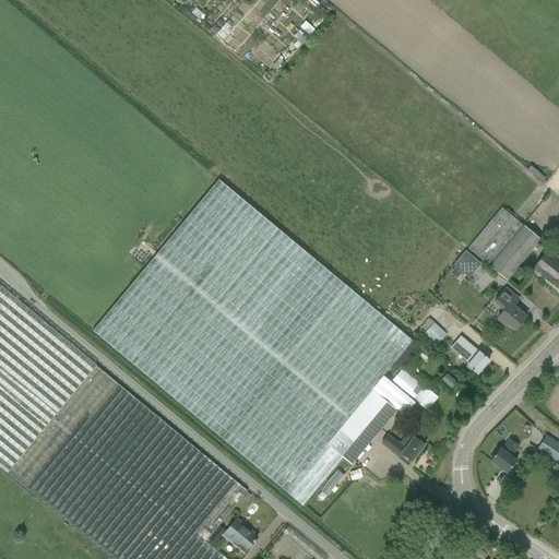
[(92,331),(302,506),(342,458),(351,464),(396,409),(371,390),(412,341),(218,179),(92,331)]
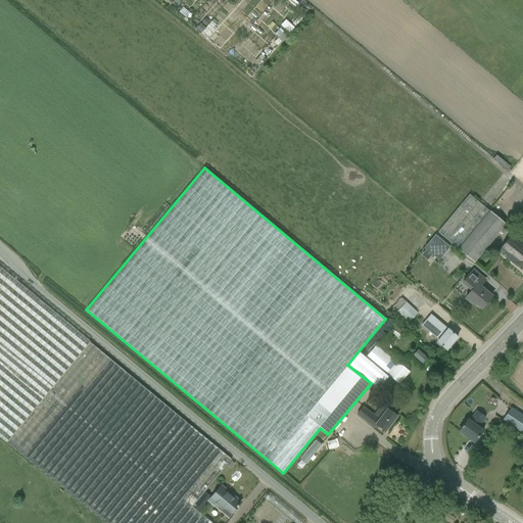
[(438,231),(459,248),(475,262),(506,224),(470,194),(438,231)]
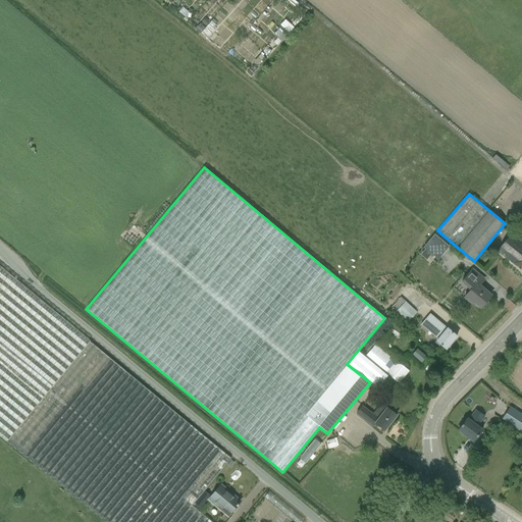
[(415,240),(430,253),(440,241),(425,227),(415,240)]
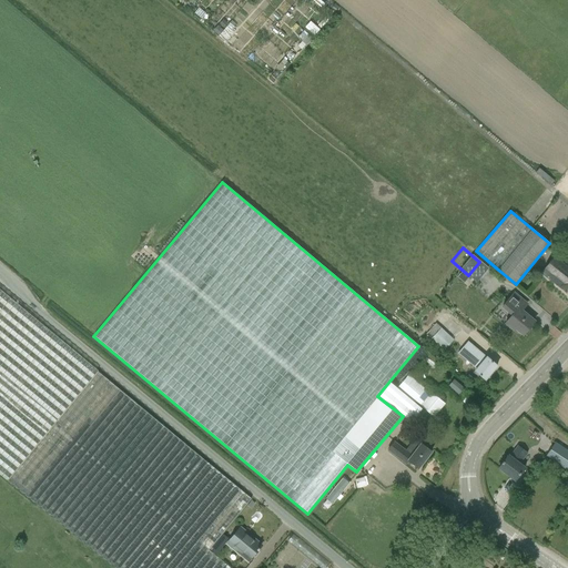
[(541,272),(567,294),(567,263),(557,254),(541,272)]
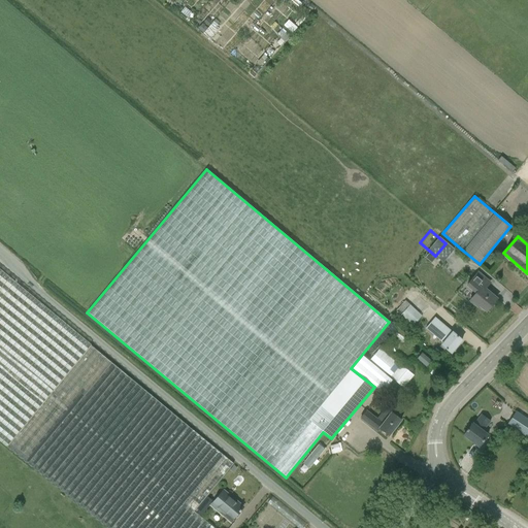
[(0,441),(42,475),(106,527),(204,527),(190,516),(233,463),(147,393),(0,269),(0,441)]
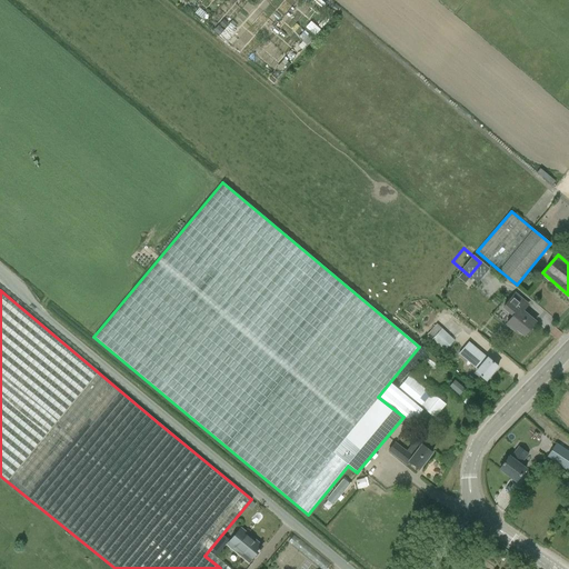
[(525,335),(536,321),(522,310),(528,303),(515,293),(503,306),(513,315),(507,323),(515,330),(517,328),(525,335)]
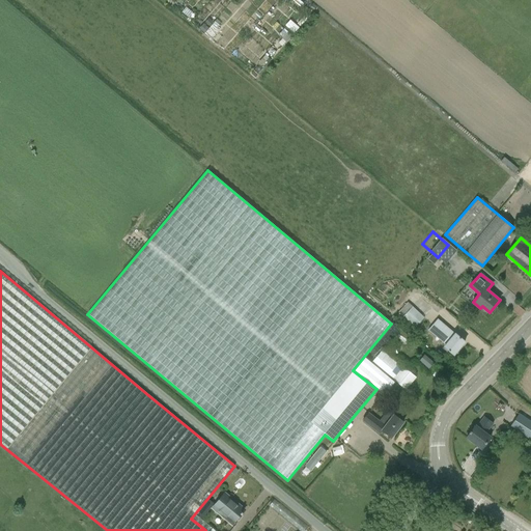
[(401,281),(385,301),(396,311),(413,291),(401,281)]
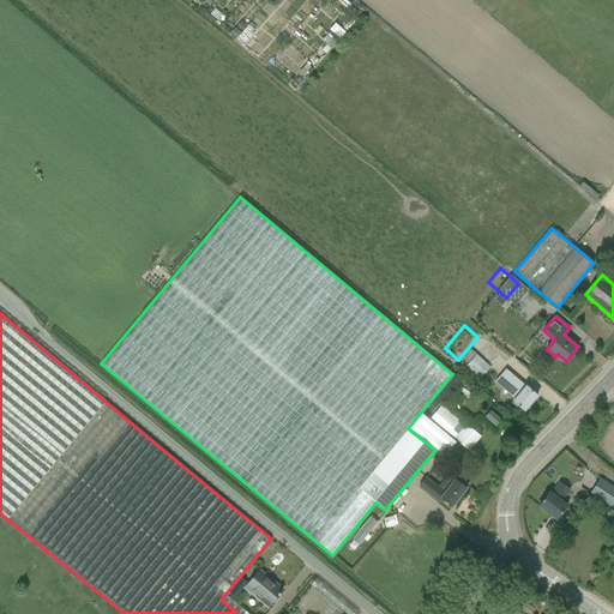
[(480,378),(491,367),(476,354),(465,366),(480,378)]
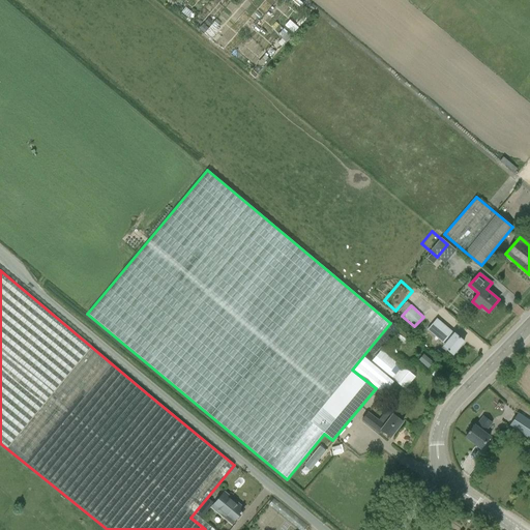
[(452,354),(464,342),(453,332),(453,333),(437,319),(428,329),(445,344),(443,346),(452,354)]
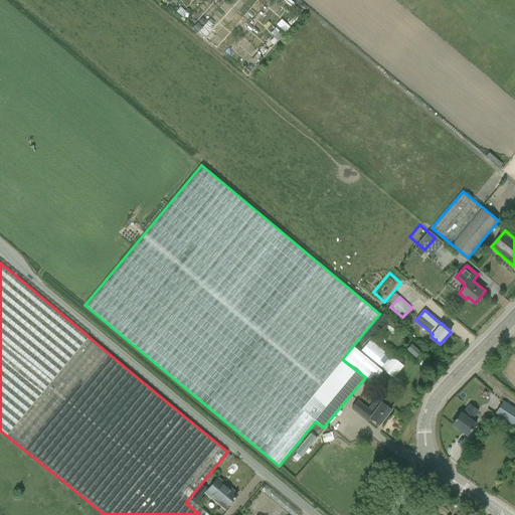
[(369,340),(360,351),(375,365),(385,352),(369,340)]
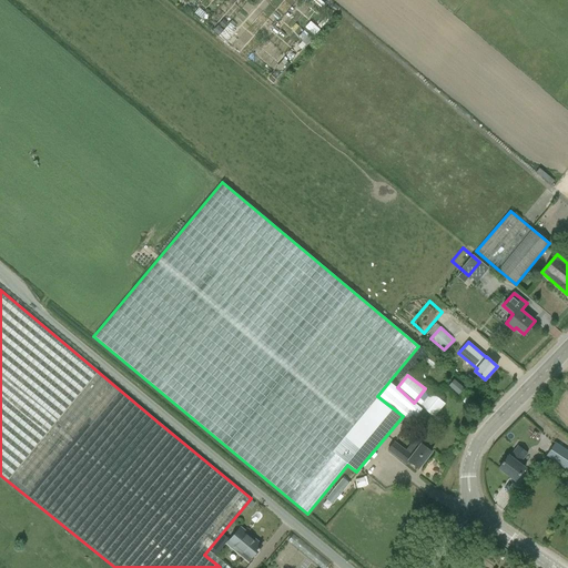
[(454,379),(449,385),(458,394),(464,388),(454,379)]
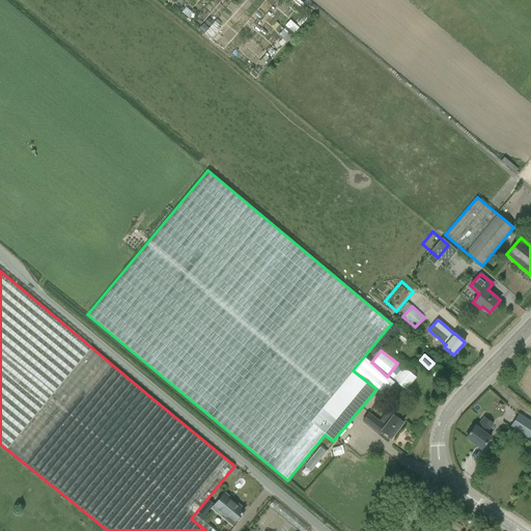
[(404,389),(415,376),(403,366),(392,379),(404,389)]
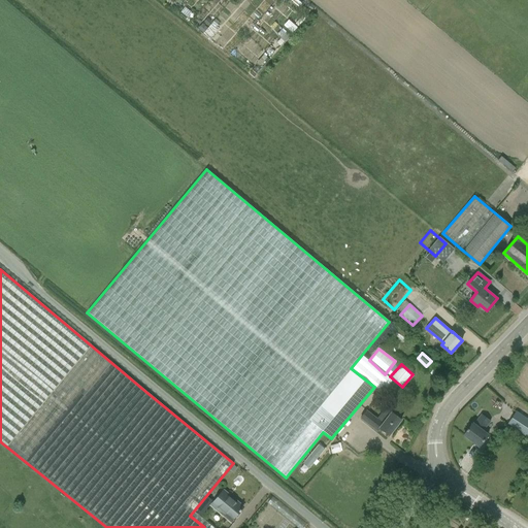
[(474,398),(469,406),(481,414),(486,405),(474,398)]
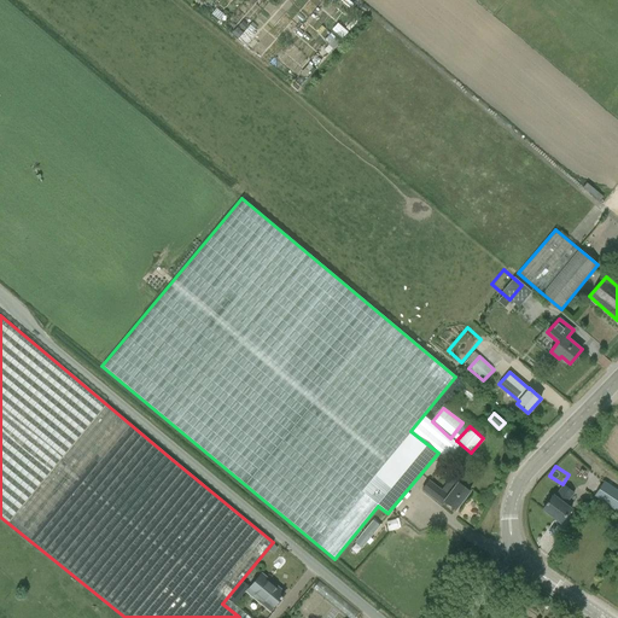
[(430,481),(423,489),(442,503),(444,501),(455,509),(470,491),(459,482),(448,495),(430,481)]
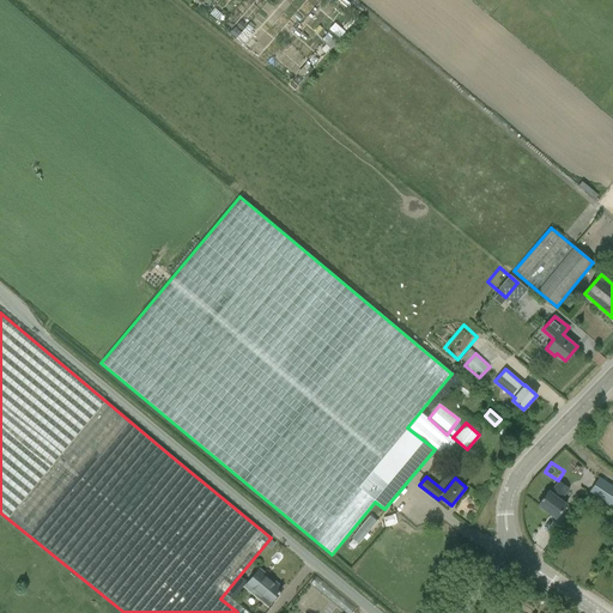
[(612,509),(612,507),(612,487),(599,478),(588,492),(612,509)]
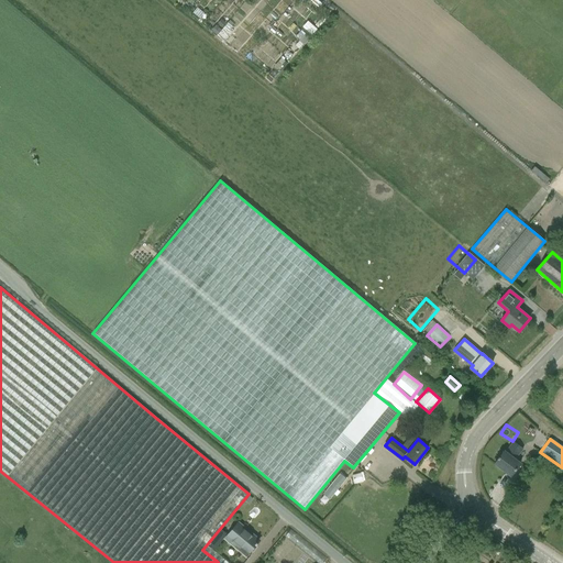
[(501,475),(504,472),(510,477),(520,464),(515,460),(522,449),(514,442),(506,452),(504,451),(498,459),(495,456),(488,465),(501,475)]
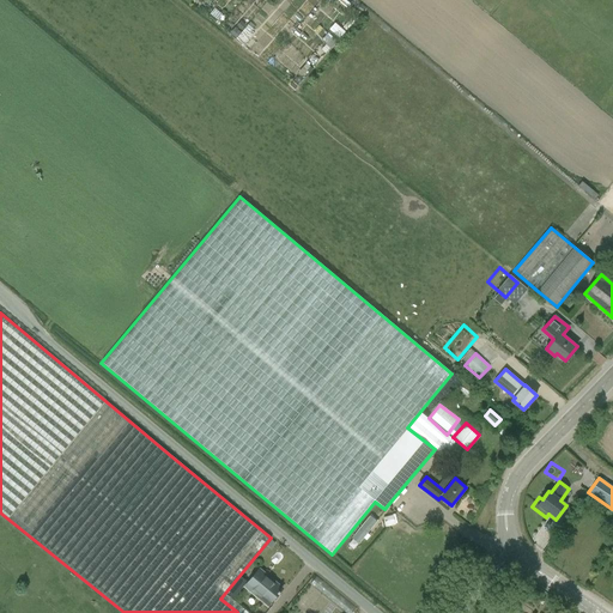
[(359,544),(377,521),(370,516),(352,538),(359,544)]
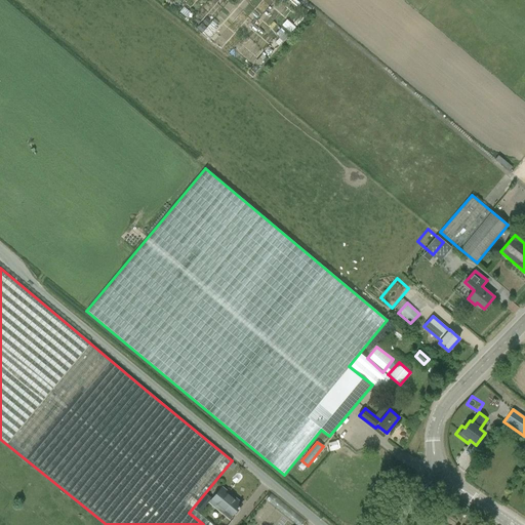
[(219,489),(208,502),(211,503),(212,502),(223,512),(224,511),(231,516),(241,503),(233,497),(232,499),(219,489)]
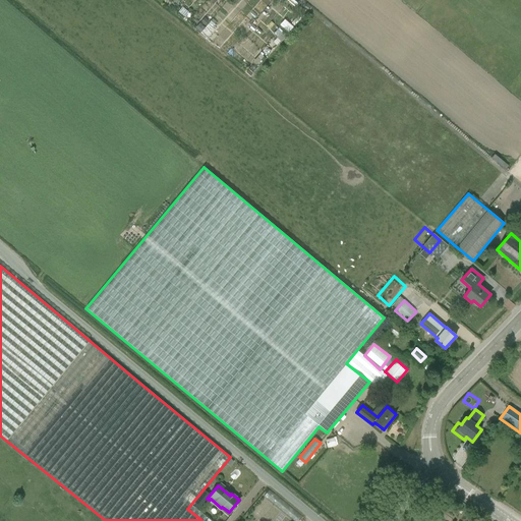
All buildings are outlined.
